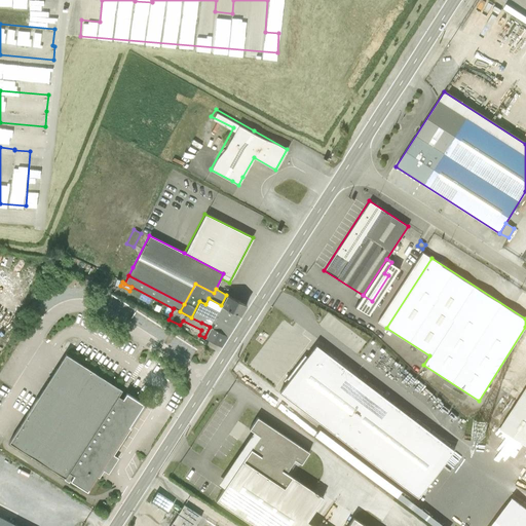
[(209,298),(205,304),(218,310),(221,306),(221,305),(209,298)]
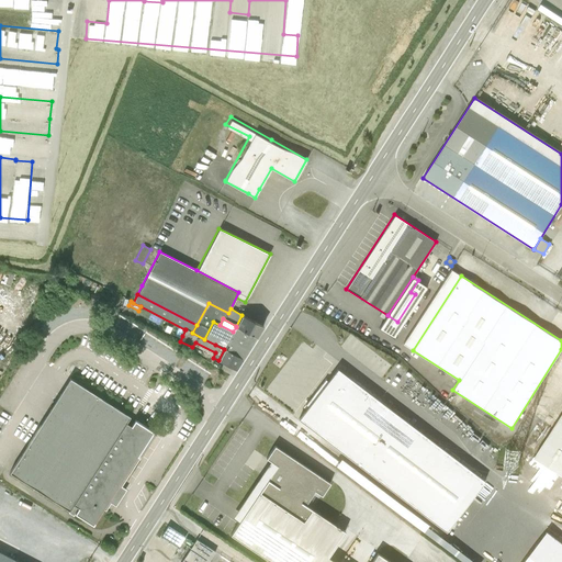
[(204,339),(215,345),(218,338),(227,343),(224,349),(243,358),(256,337),(236,327),(233,332),(220,325),(213,322),(204,339)]
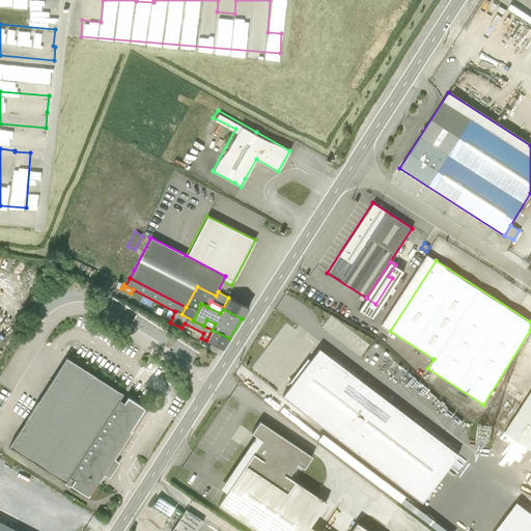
[(203,326),(212,330),(215,324),(206,319),(203,326)]
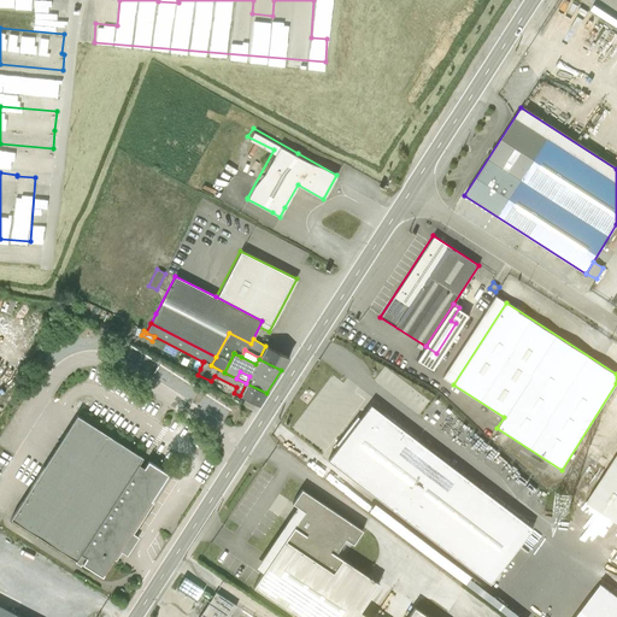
[(246,383),(240,395),(259,405),(266,393),(246,383)]
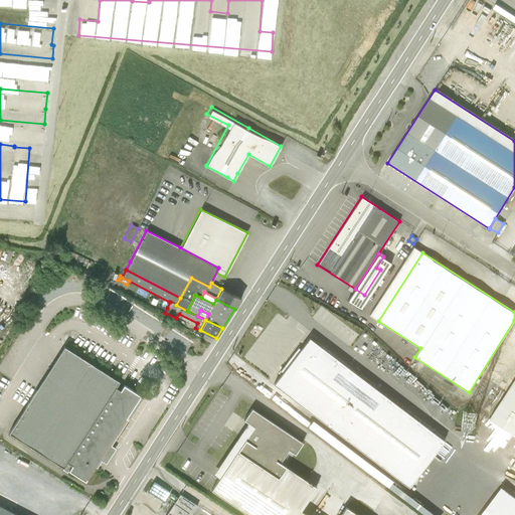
[(409,486),(445,441),(309,335),(274,380),(409,486)]
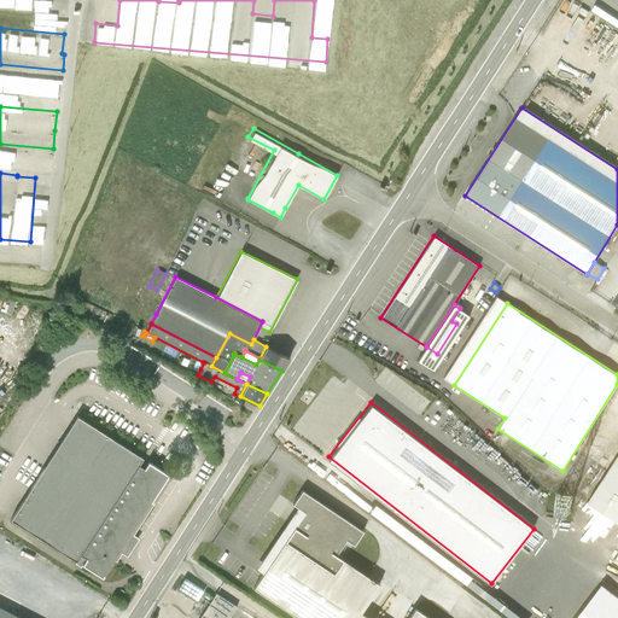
[(80,554),(138,464),(143,458),(77,415),(11,519),(76,561),(80,554)]
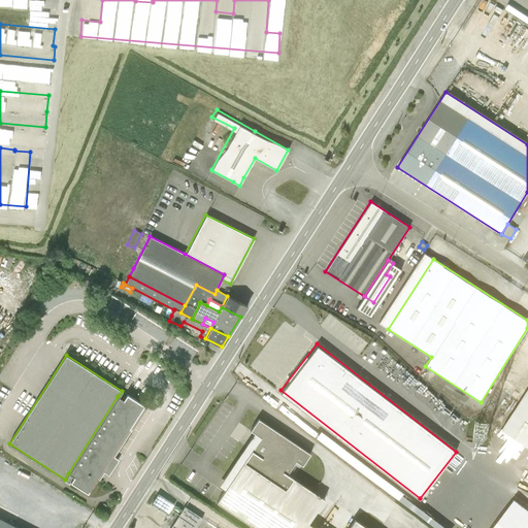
[(527,388),(516,408),(501,429),(527,446),(527,388)]
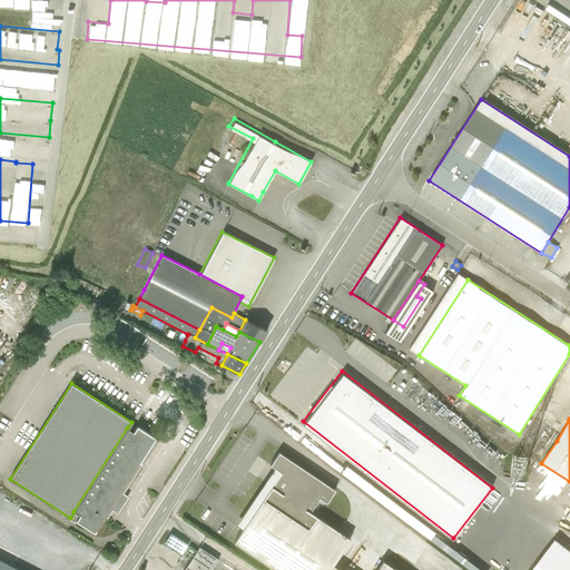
[(127,428),(74,511),(79,514),(76,521),(95,533),(105,517),(107,519),(112,510),(117,513),(128,497),(124,493),(141,464),(139,463),(156,438),(137,425),(133,431),(127,428)]
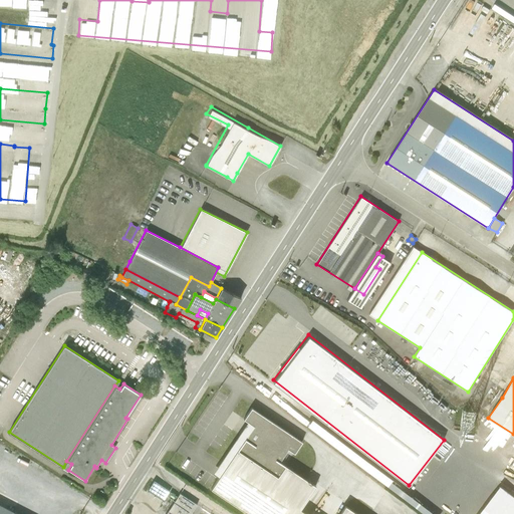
[(253,427),(242,442),(211,489),(247,513),(356,513),(345,506),(339,513),(305,513),(298,509),(314,485),(279,461),(287,449),(294,454),(301,442),(250,408),(242,420),(246,422),(253,427)]
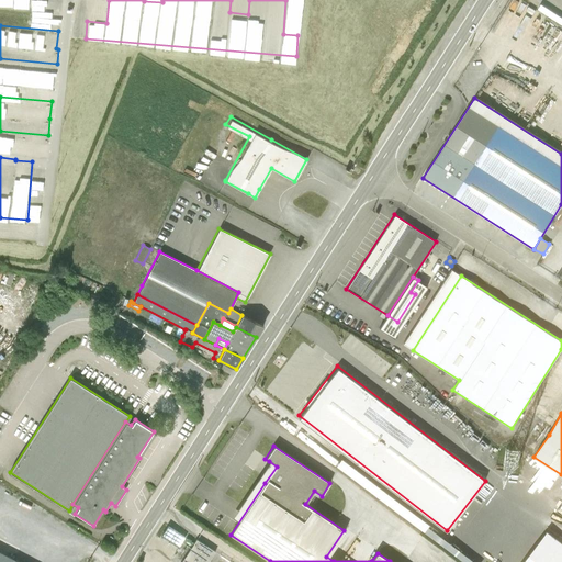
[(277,467),(269,461),(259,476),(232,517),(239,521),(265,483),(277,467)]
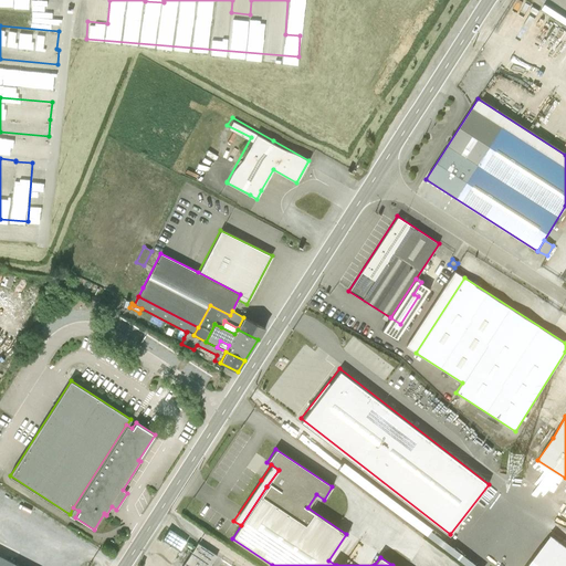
[(73,507),(70,514),(69,516),(74,520),(75,517),(79,511),(73,507)]
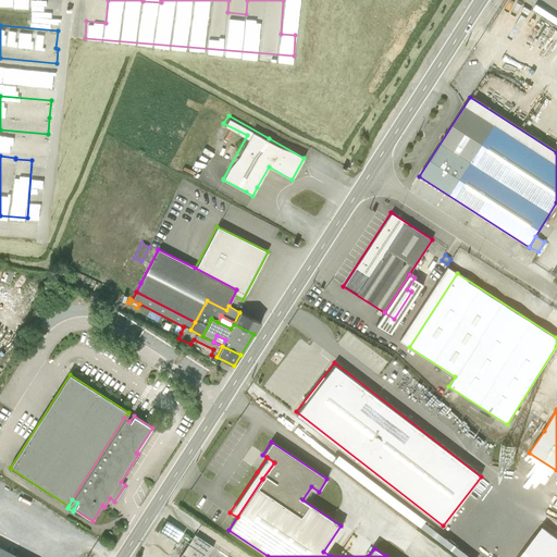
[(407,514),(420,523),(425,518),(411,507),(407,514)]
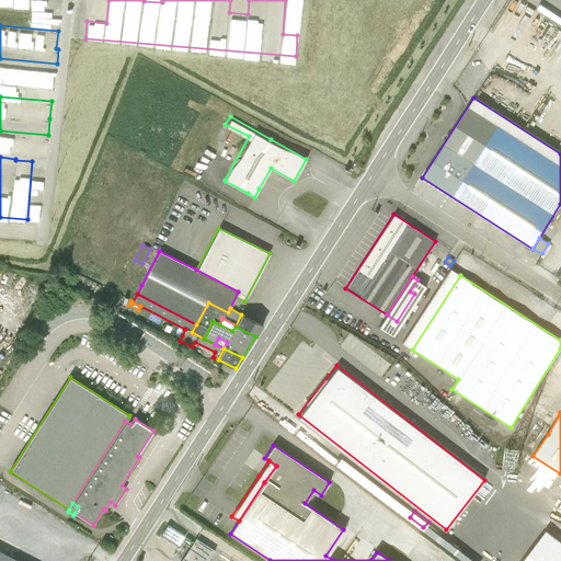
[(162,535),(181,544),(186,531),(168,523),(162,535)]
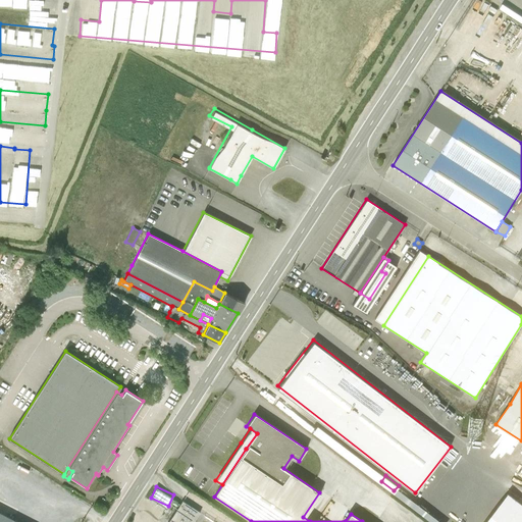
[(484,521),(521,521),(521,508),(505,496),(484,521)]
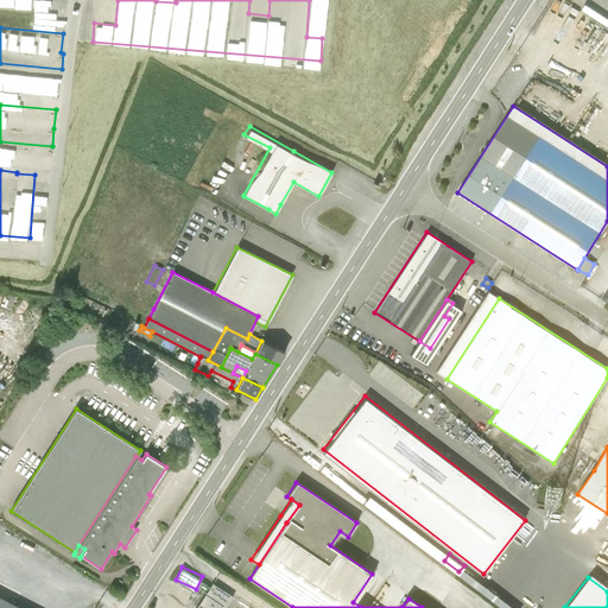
[(223,607),(233,596),(213,583),(195,607),(223,607)]
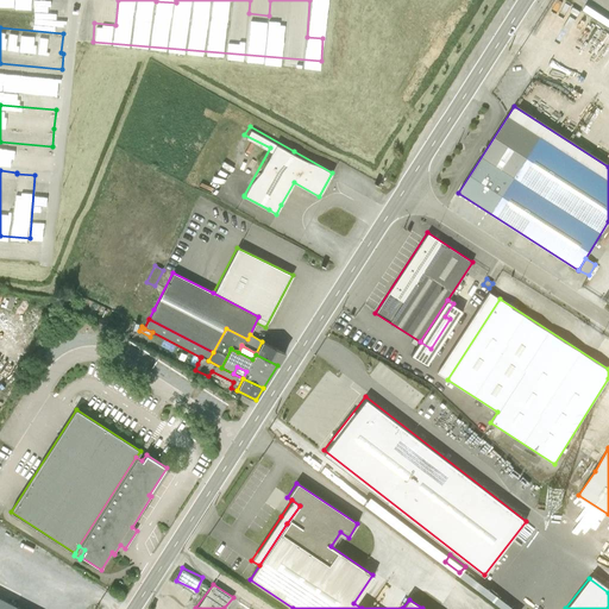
[(22,608),(0,598),(0,608),(22,608)]
